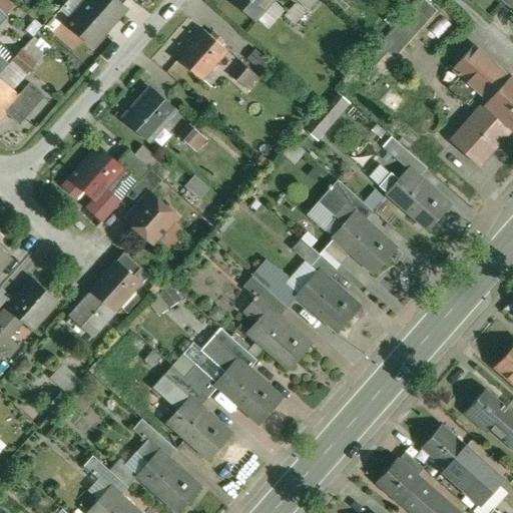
[(89,0),(69,23),(94,45),(126,8),(122,4),(117,0),(89,0)]
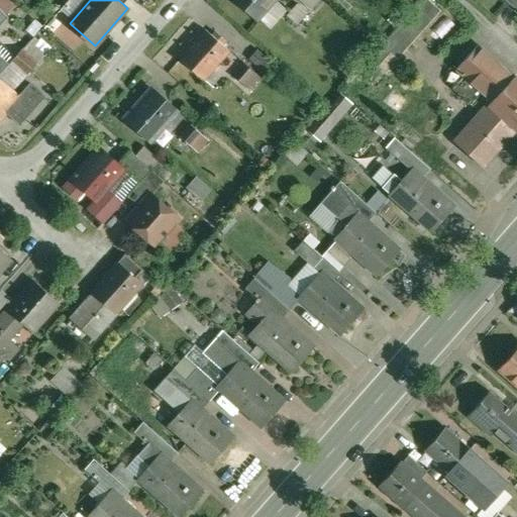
[(236,0),(257,18),(274,0),(236,0)]
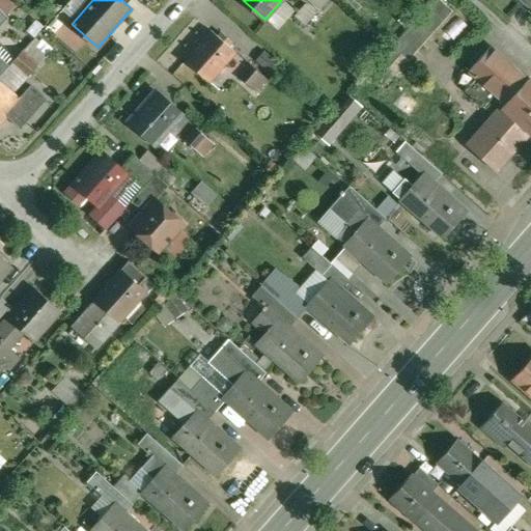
[(441,0),(434,0),(402,35),(413,45),(448,6),(441,0)]
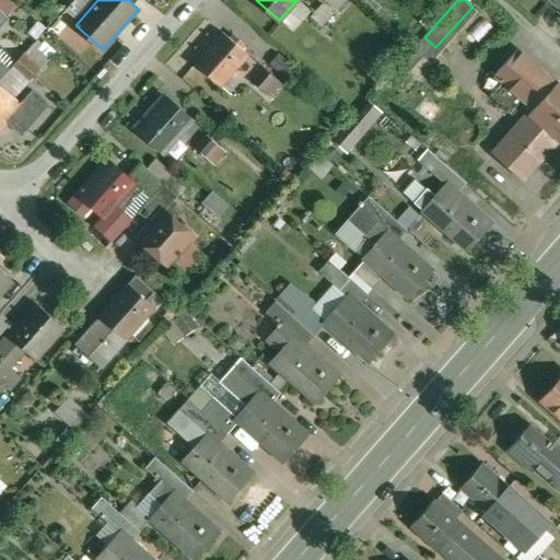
[(333,13),(323,4),(312,16),(322,25),(333,13)]
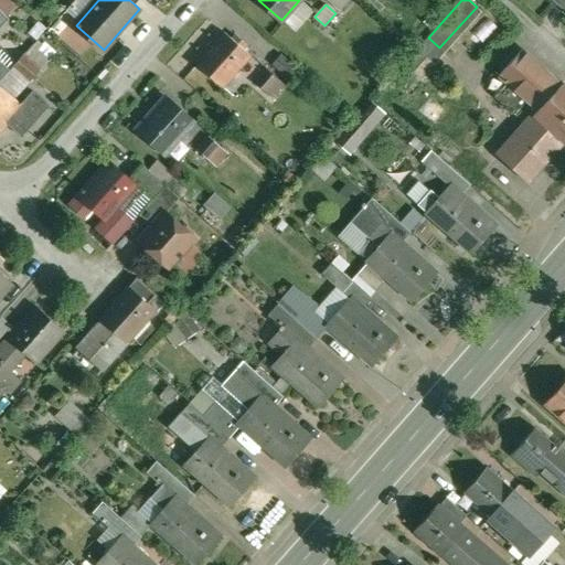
[(438,7),(424,22),(432,29),(446,13),(438,7)]
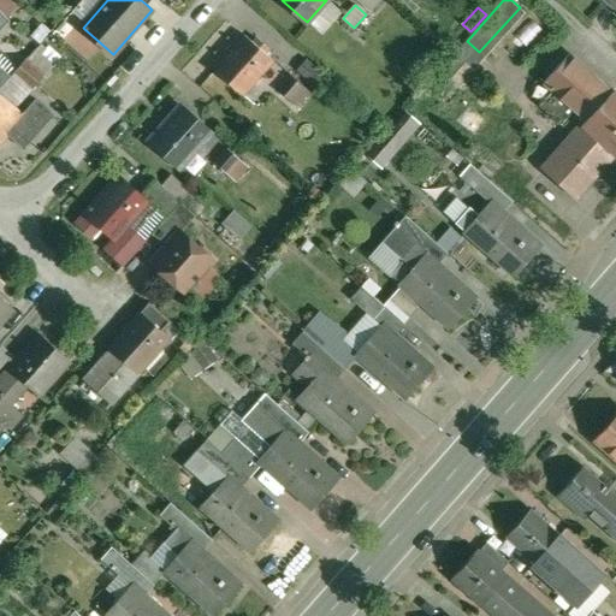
[(246,35),(215,69),(243,94),(274,60),(266,53),(256,45),(246,35)]
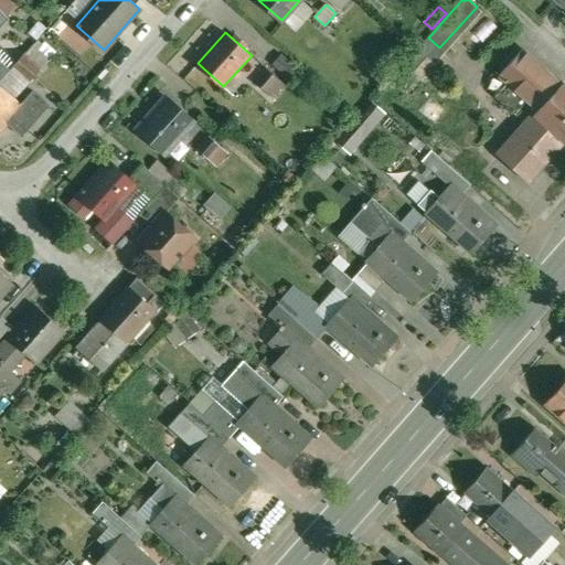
[(247,45),(238,38),(235,41),(244,49),(247,45)]
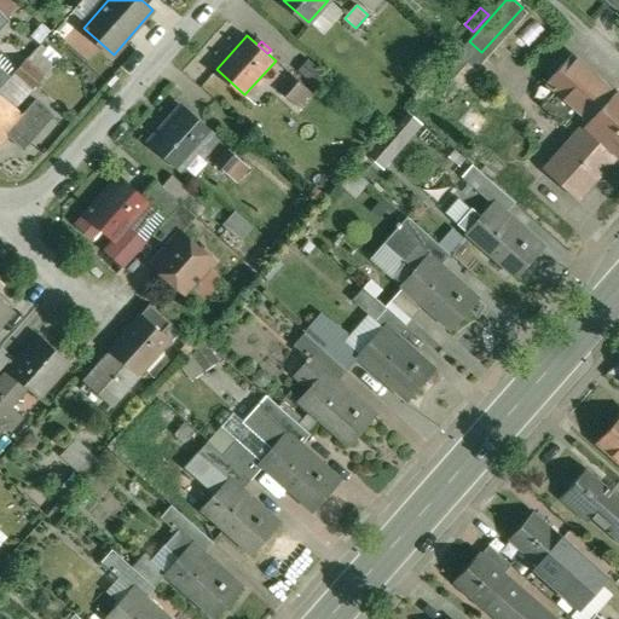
[(481,52),(469,41),(458,53),(478,71),(489,59),(481,52)]
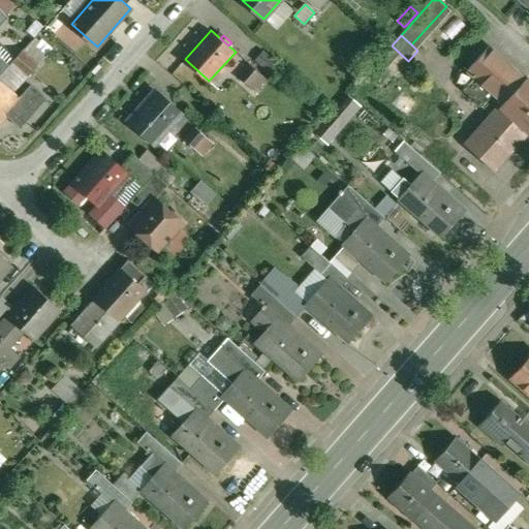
[(36,38),(13,63),(28,76),(47,56),(36,47),(40,43),(36,38)]
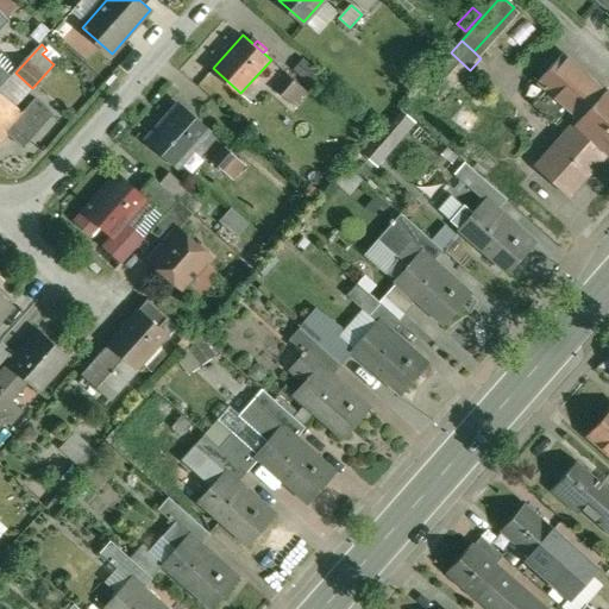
[(606,89),(564,54),(539,82),(547,89),(569,108),(581,118),(606,89)]
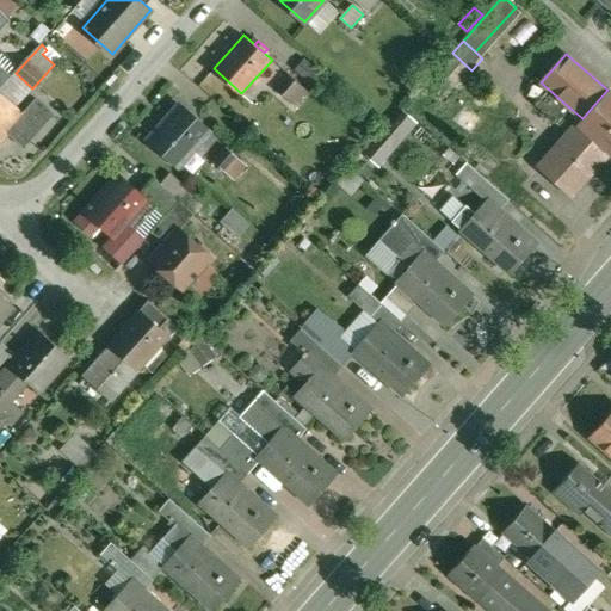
[(0,68),(0,90),(11,78),(0,68)]
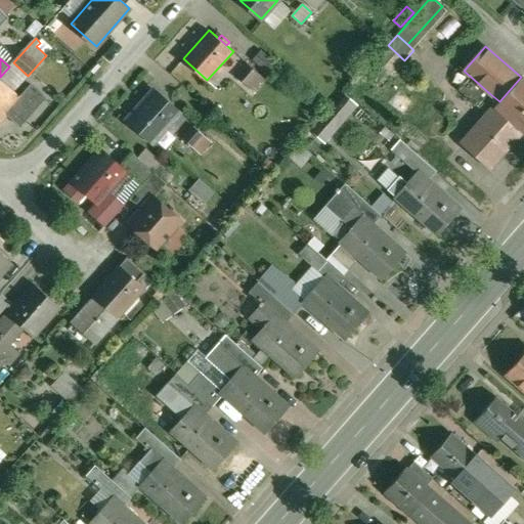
[(266,75),(252,61),(249,64),(263,78),(266,75)]
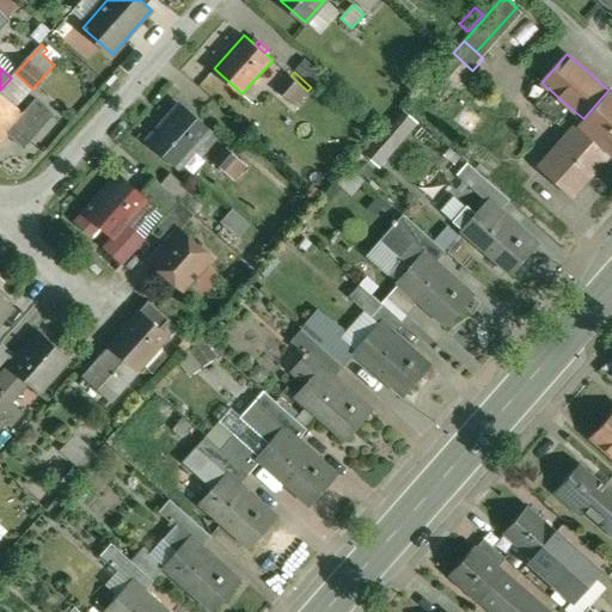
[(307,91),(291,75),(277,90),(298,108),(310,92),(307,91)]
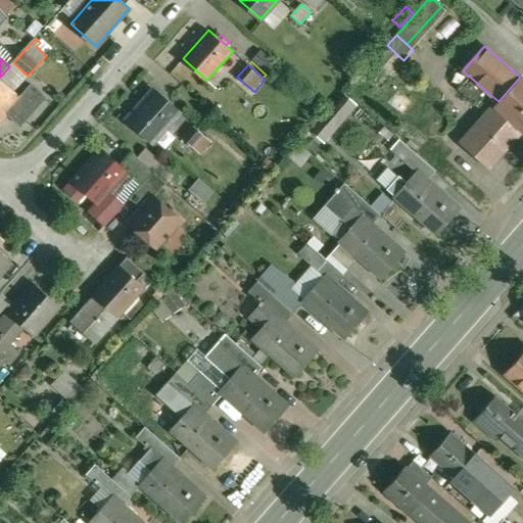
[(522,78),(521,76),(520,77),(498,101),(494,106),(522,131),(522,78)]
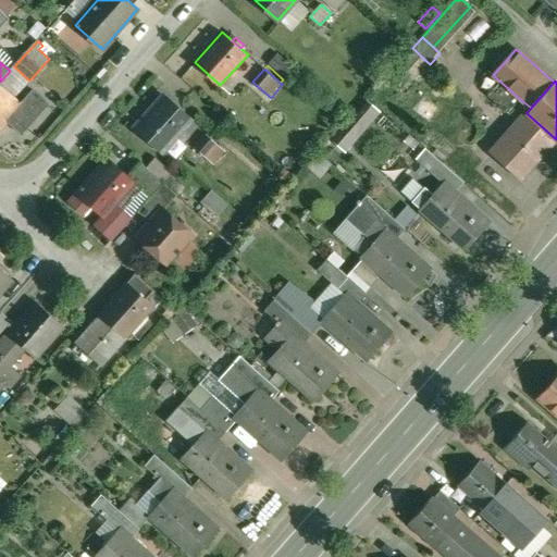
[(520,99),(500,82),(489,95),(508,112),(520,99)]
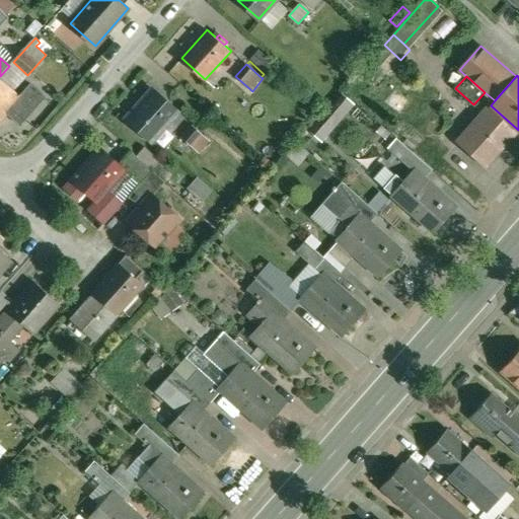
[(0,78),(0,119),(7,112),(20,96),(19,95),(0,78)]
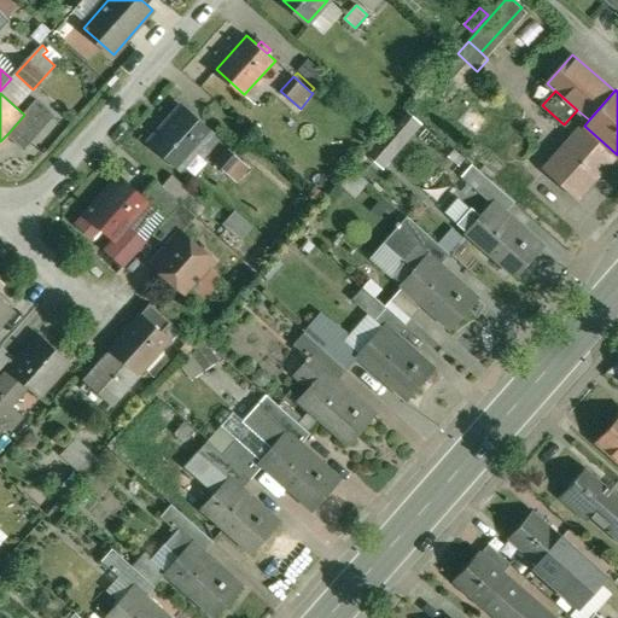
[(34,103),(23,114),(24,115),(9,133),(23,146),(51,117),(34,103)]
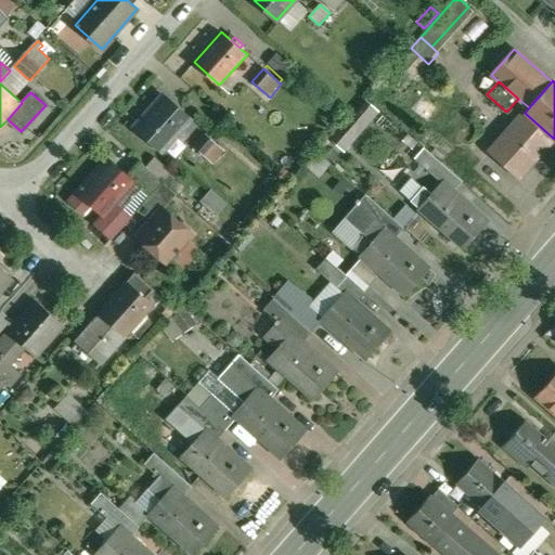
[(164,97),(137,127),(163,150),(190,119),(164,97)]
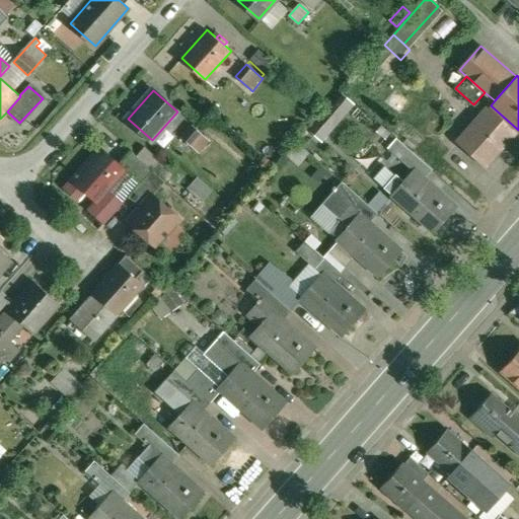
[(317,143),(350,104),(339,96),(306,134),(317,143)]
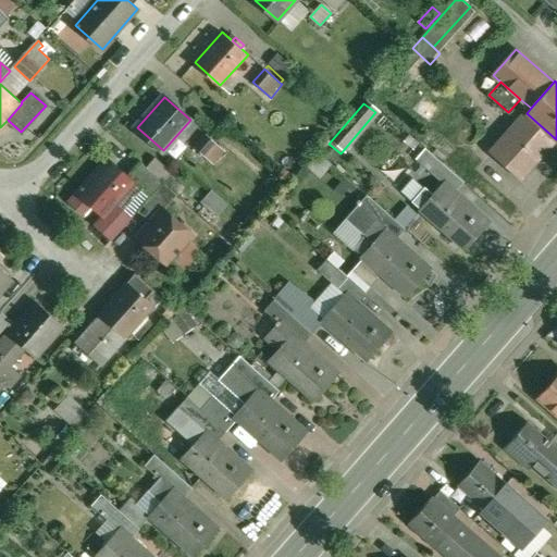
[(556,139),(527,113),(491,152),(521,180),(556,139)]
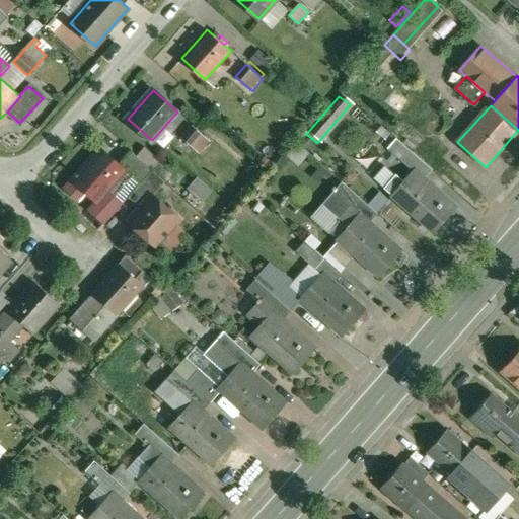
[(213,137),(196,122),(193,126),(210,141),(213,137)]
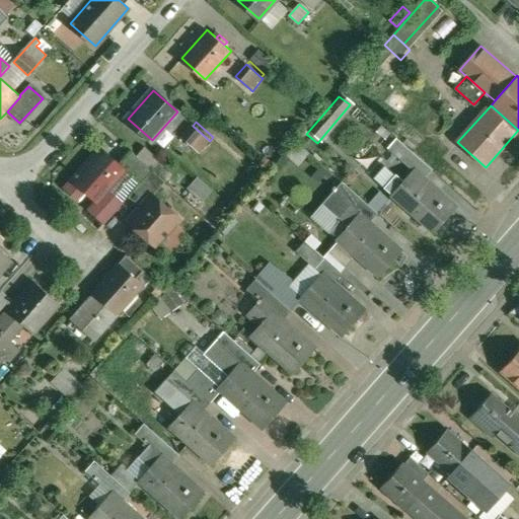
[(210,141),(193,126),(182,138),(199,152),(210,141)]
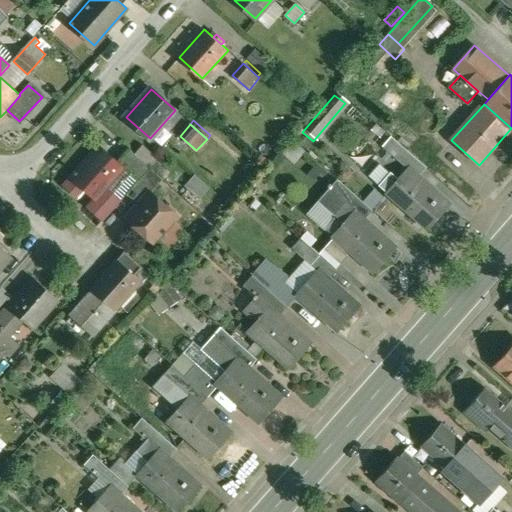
[(428,168),(392,136),(383,146),(408,168),(409,168),(420,177),(428,168)]
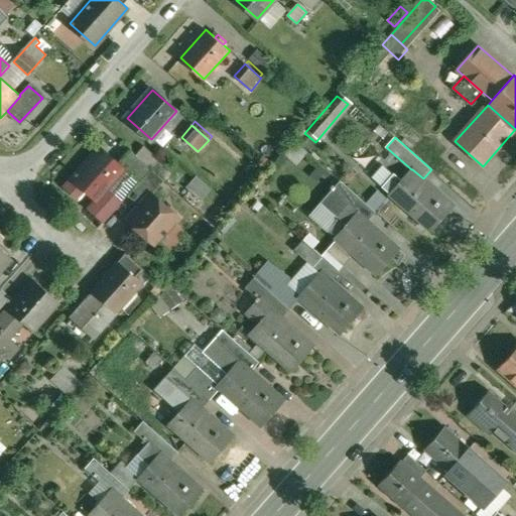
[(125,170),(100,148),(78,172),(77,172),(75,173),(76,175),(67,185),(80,198),(87,189),(98,200),(99,200),(104,194),(109,188),(125,170)]
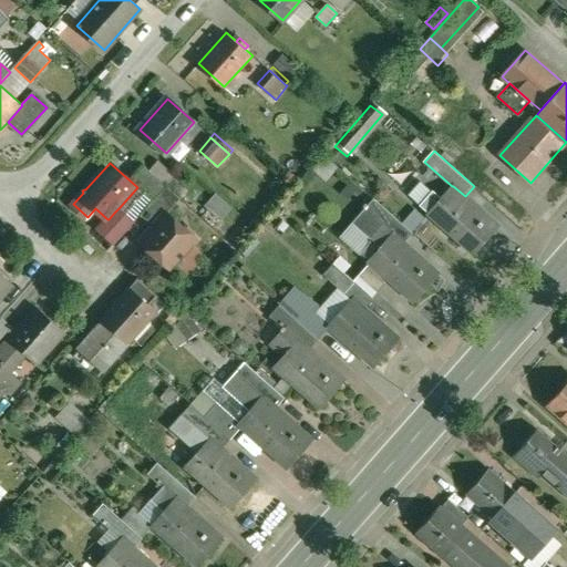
[(167,186),(144,165),(133,177),(156,198),(167,186)]
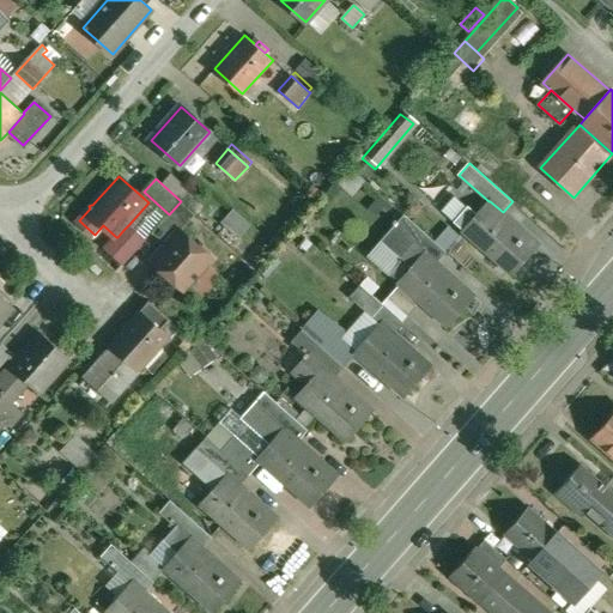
[(196,214),(181,201),(169,214),(152,234),(164,243),(178,228),(181,231),(196,214)]
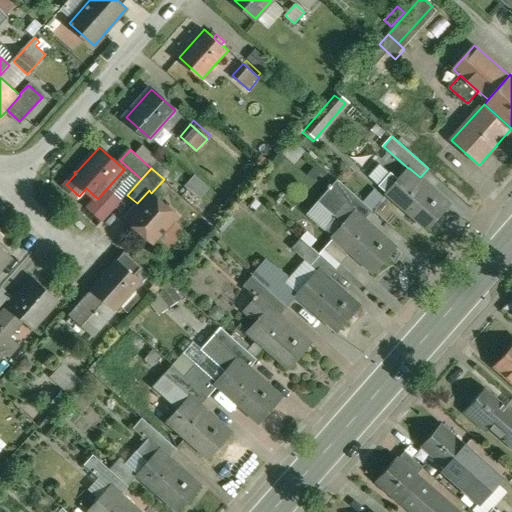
[(420,177),(409,168),(408,168),(387,192),(428,228),(450,204),(420,177)]
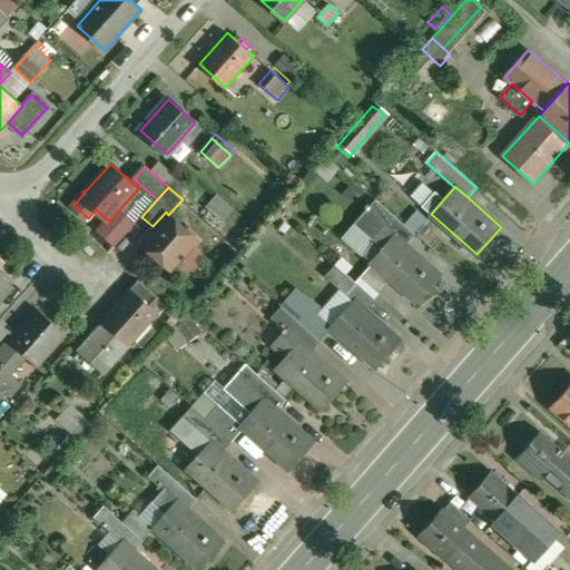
[(212,194),(200,206),(217,222),(228,208),(212,194)]
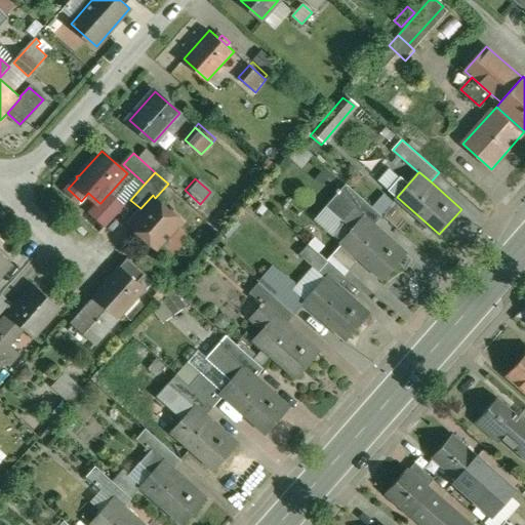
[(382,216),(347,185),(337,194),(356,209),(363,216),(364,215),(374,226),(382,216)]
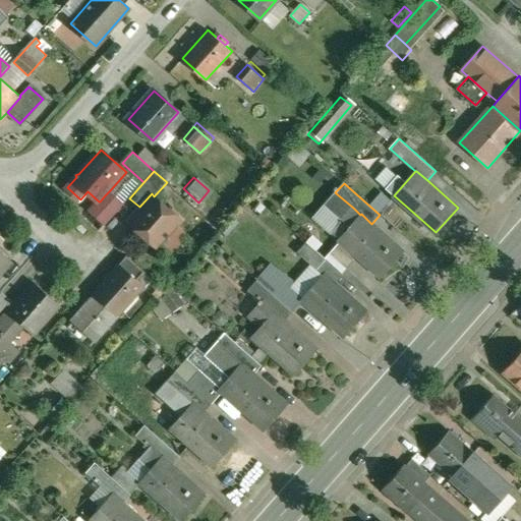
[(154,196),(152,193),(139,207),(141,209),(129,222),(158,246),(163,240),(165,242),(175,231),(173,229),(181,220),(154,196)]
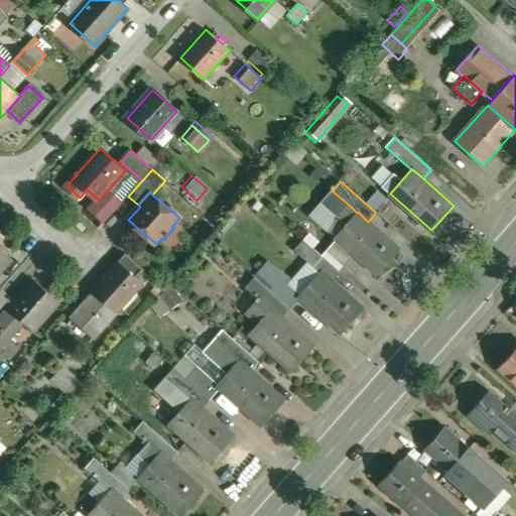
[(117,206),(104,194),(99,200),(98,200),(92,207),(105,219),(117,206)]
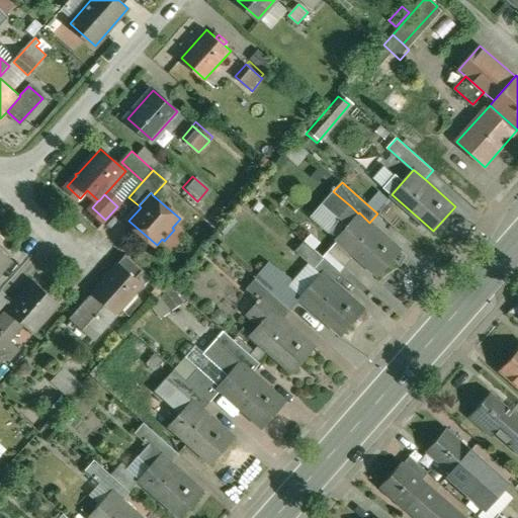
[(351,206),(341,218),(340,217),(339,218),(347,226),(358,213),(351,206)]
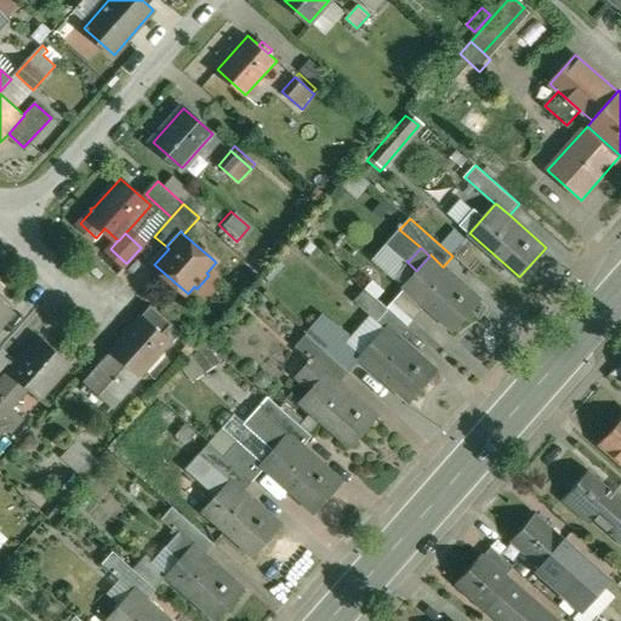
[(443,267),(431,255),(429,256),(416,271),(404,285),(410,290),(425,305),(455,330),(482,301),(443,267)]
